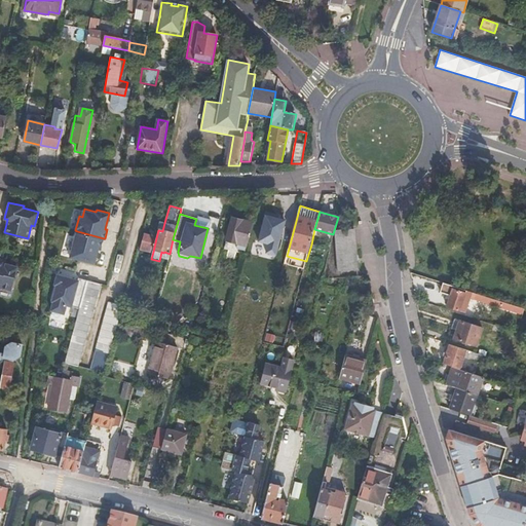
[(286,220),(266,215),(259,241),(269,243),(267,253),(275,255),(286,220)]
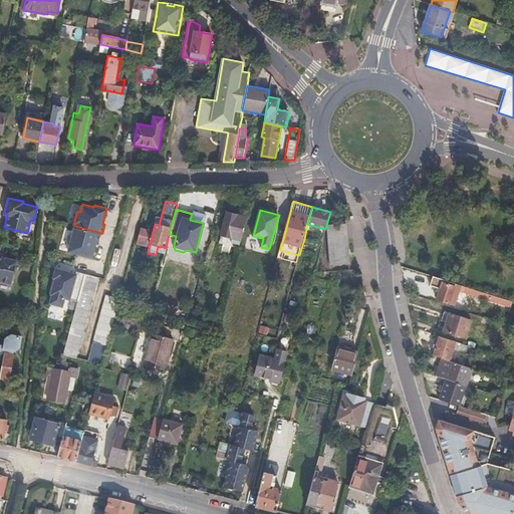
[(241,242),(247,220),(227,215),(220,242),(226,243),(227,238),(241,242)]
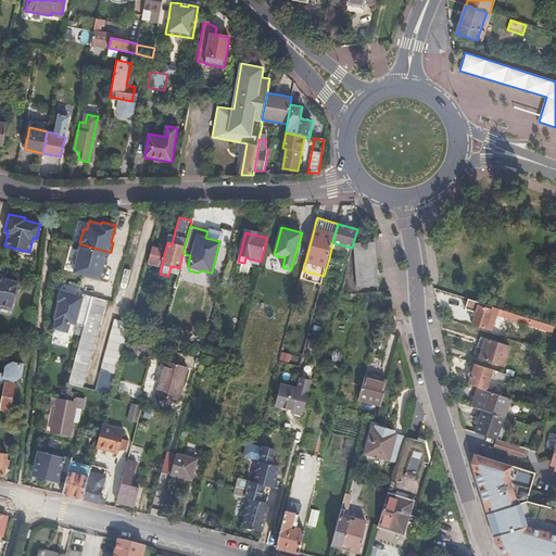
[(354,243),(357,287),(378,286),(374,241),(354,243)]
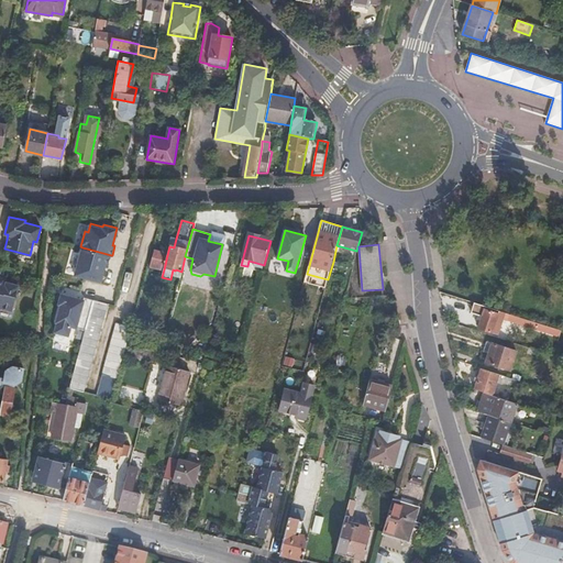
[(111,255),(83,247),(75,274),(101,282),(107,263),(108,264),(111,255)]
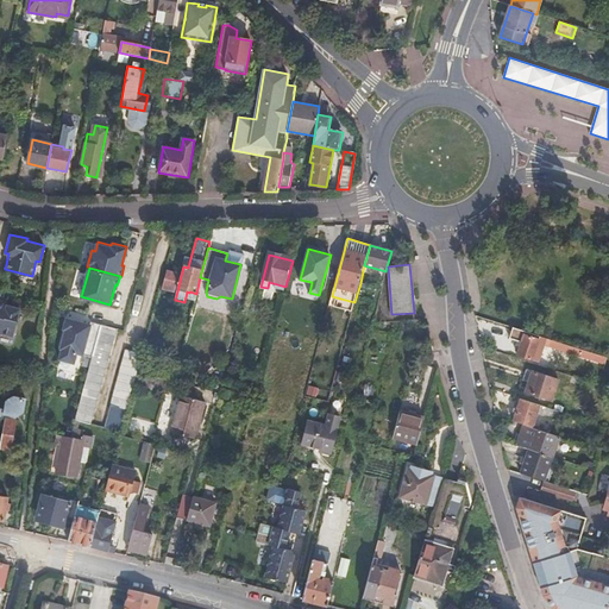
[(177,292),(181,276),(168,272),(163,288),(177,292)]
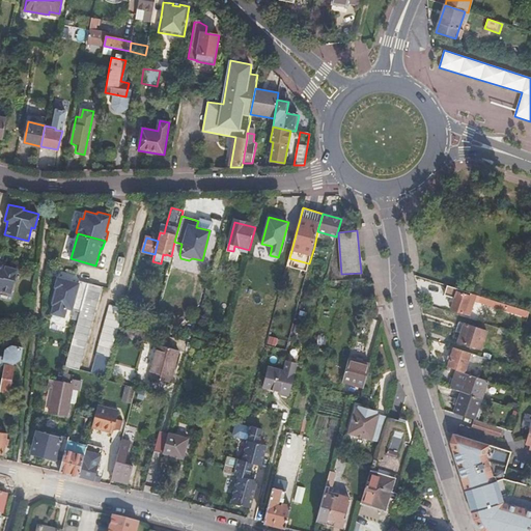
[(182,244),(174,242),(171,256),(169,260),(177,262),(180,258),(179,254),(182,244)]
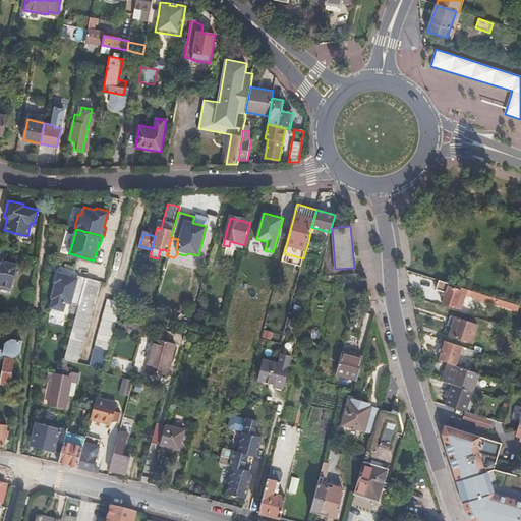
[(4,264),(0,263),(0,285),(10,288),(16,265),(5,262),(4,264)]
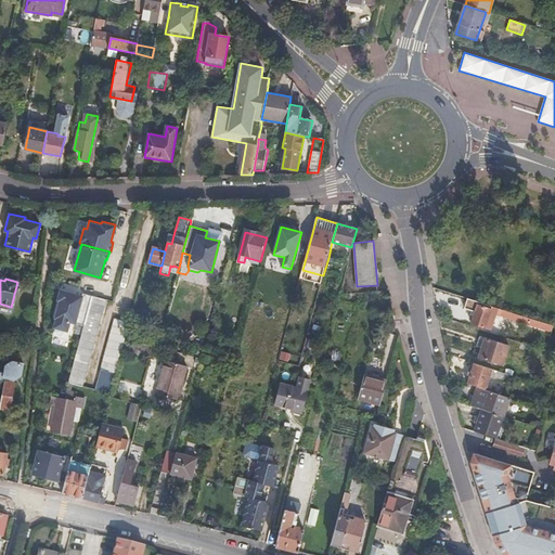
[(88,302),(90,295),(81,293),(81,295),(61,288),(57,299),(60,300),(55,318),(56,318),(53,326),(67,331),(69,321),(82,325),(88,302)]
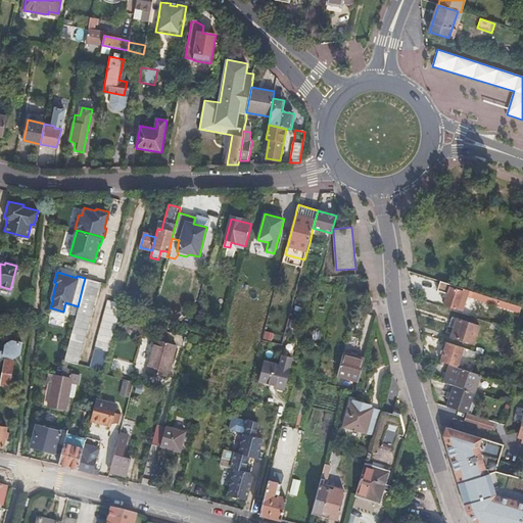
[(79,364),(100,282),(85,278),(83,285),(78,306),(65,351),(63,360),(79,364)]
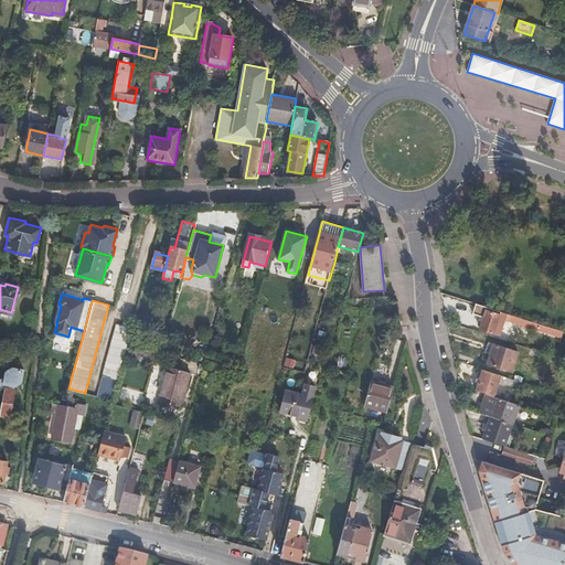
[(479,305),(475,304),(472,313),(483,317),(480,328),(493,332),(499,316),(510,319),(508,327),(526,333),(530,321),(479,305)]
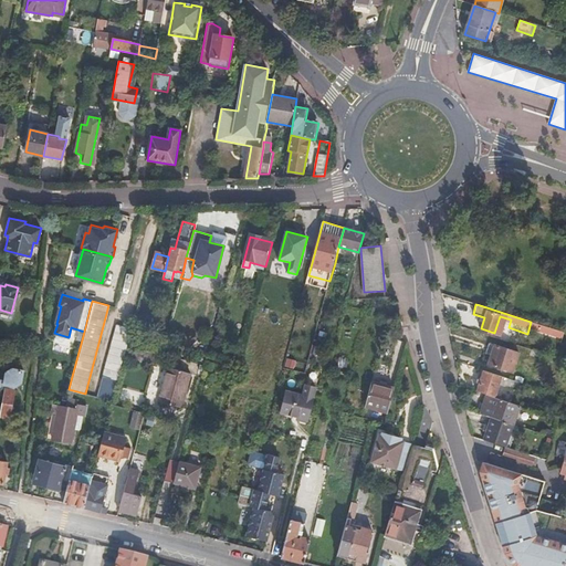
[(127,347),(133,328),(118,324),(104,376),(118,379),(124,359),(127,347)]
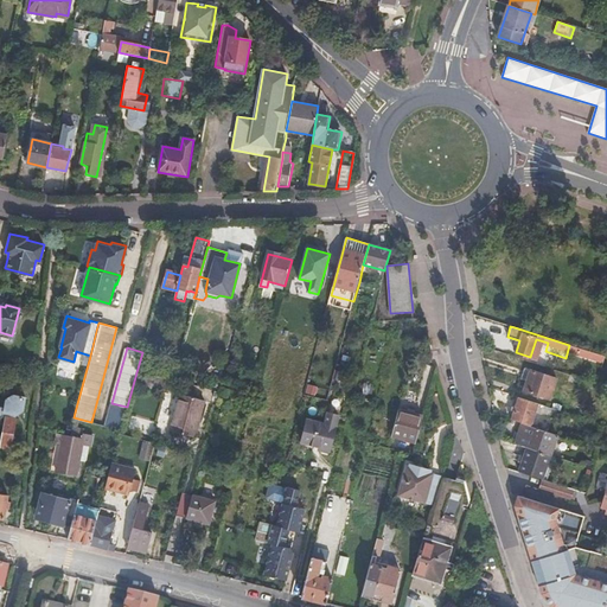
[(523,389),(549,398),(555,377),(523,366),(519,379),(525,382),(523,389)]
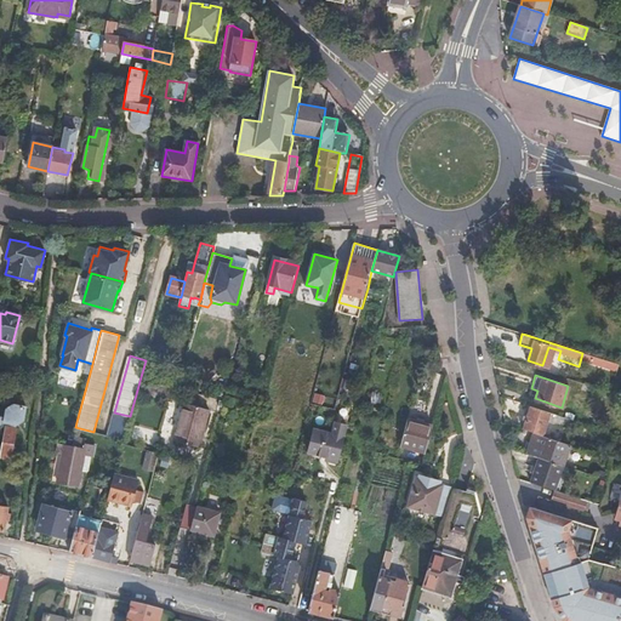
[(153,399),(157,386),(140,381),(136,394),(153,399)]
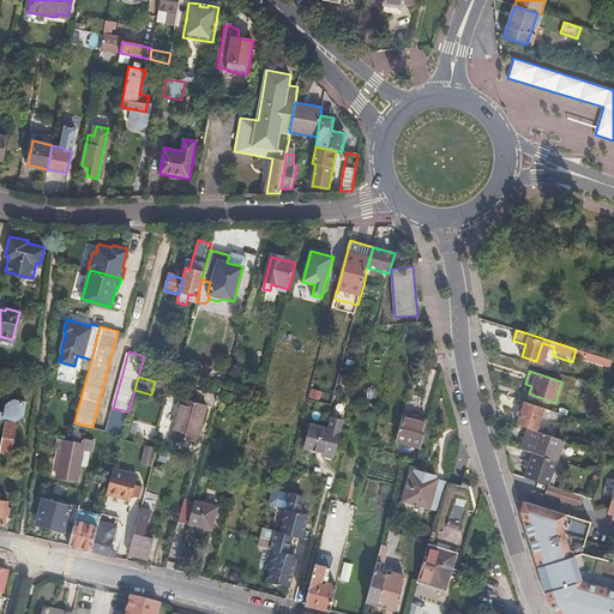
[(170,396),(173,386),(155,381),(151,395),(169,399),(170,396)]
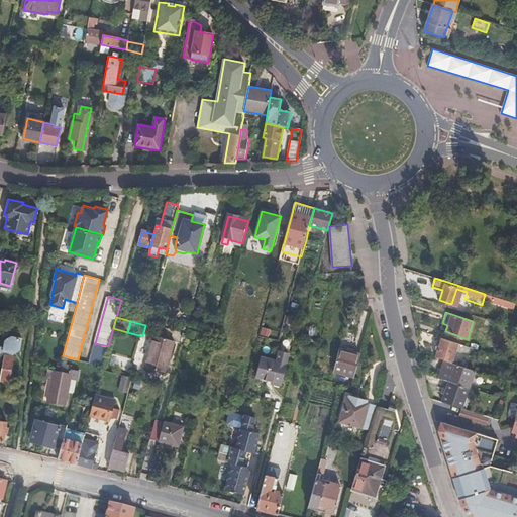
[(434,356),(443,359),(454,364),(455,359),(452,358),(455,349),(473,354),(475,348),(440,337),(434,356)]
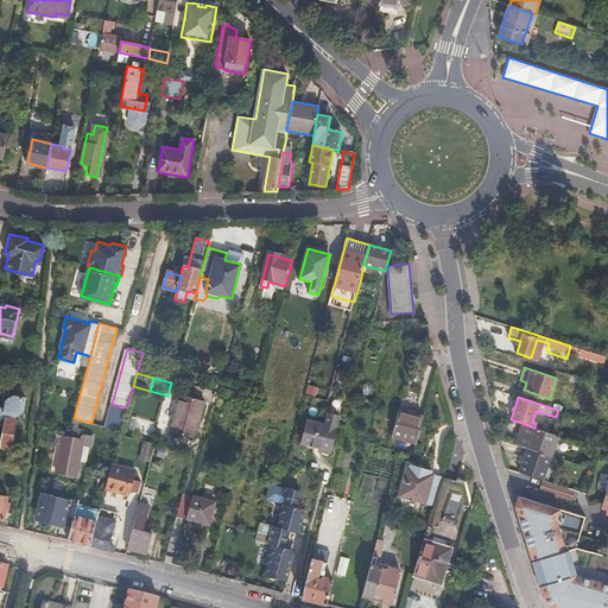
[(169,436),(182,439),(192,403),(179,399),(169,436)]
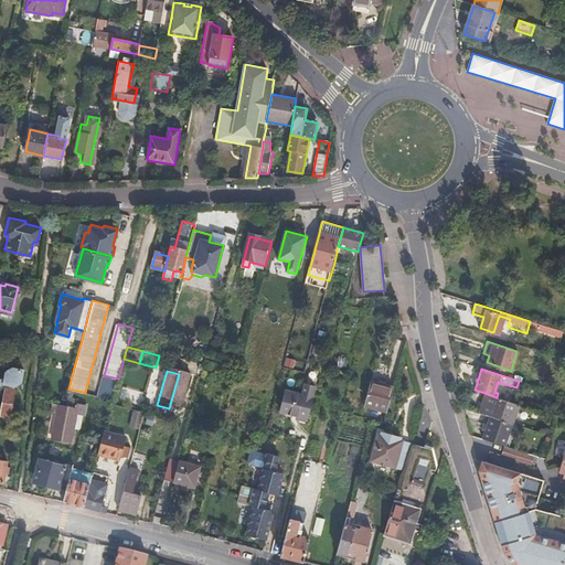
[(179,374),(169,408),(179,411),(189,376),(179,374)]
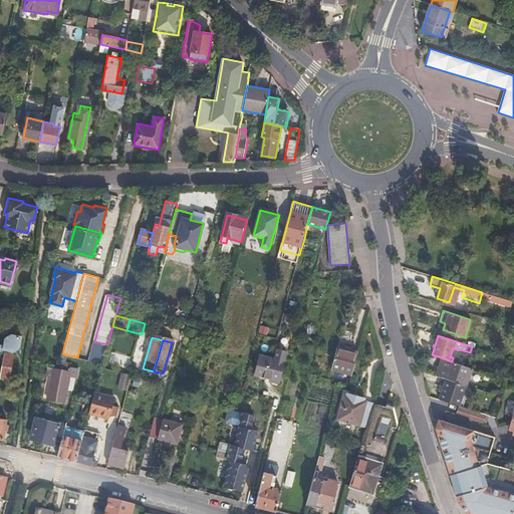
[(357,352),(336,346),(330,369),(351,375),(357,352)]
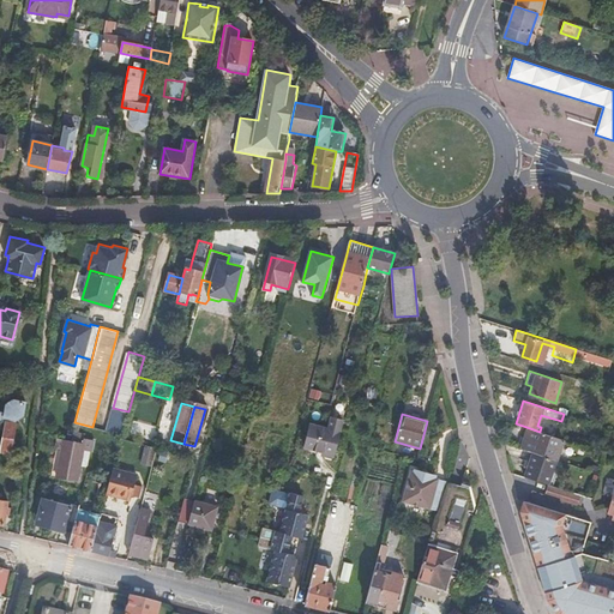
[(323,455),(332,457),(342,421),(331,417),(327,429),(309,425),(304,446),(323,451),(323,455)]
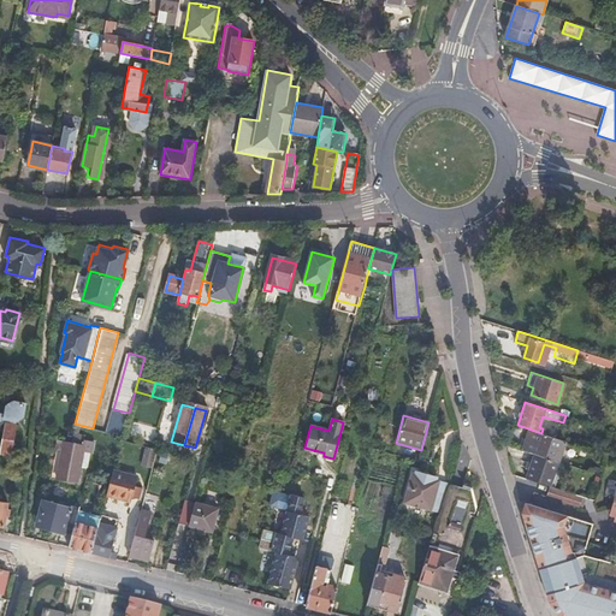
[(0,445),(0,452),(10,455),(15,424),(4,422),(0,445)]
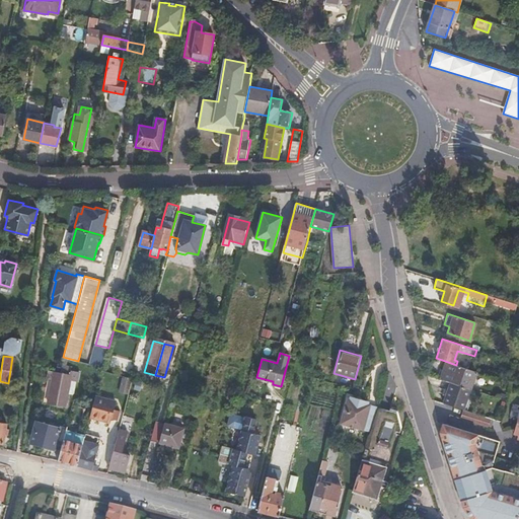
[(440,378),(450,382),(468,388),(474,371),(456,365),(445,361),(440,378)]
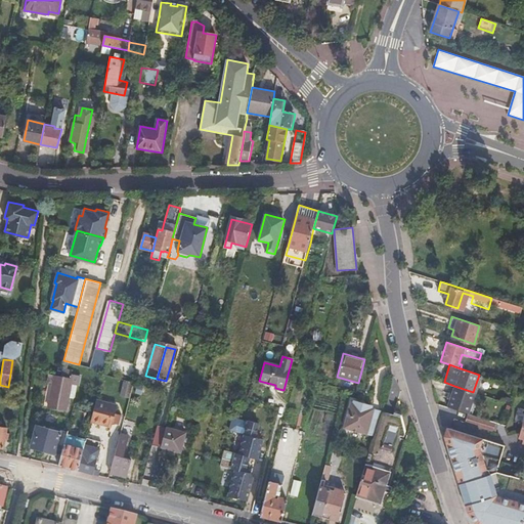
[(73,379),(51,374),(49,382),(54,383),(48,406),(66,410),(69,397),(75,398),(78,386),(80,387),(82,378),(74,375),(73,379)]
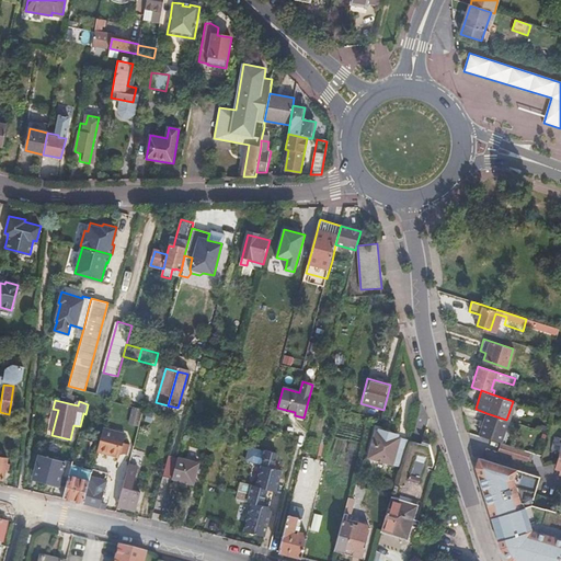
[(487,413),(480,436),(500,443),(507,420),(506,420),(487,413)]
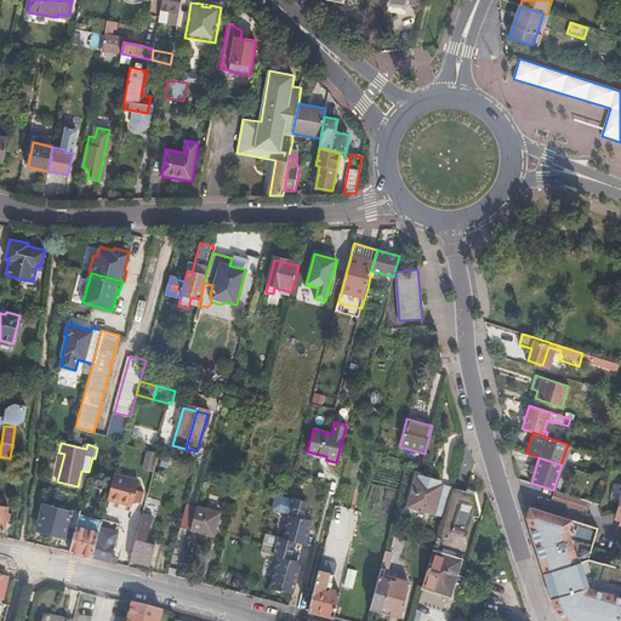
[(443,518),(451,489),(440,485),(442,483),(420,476),(420,478),(419,478),(410,508),(443,518)]
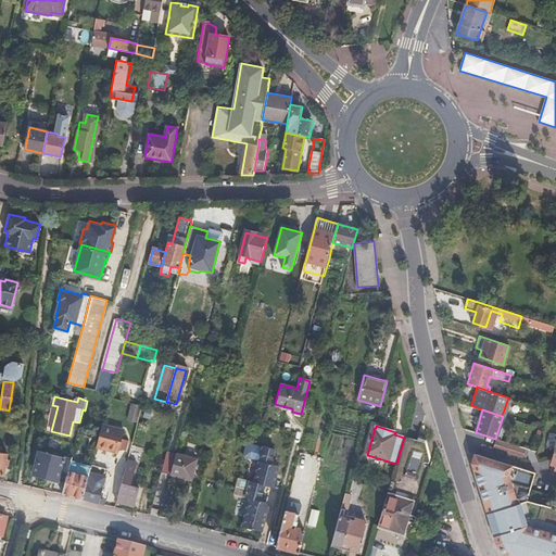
[(367,455),(375,428),(374,428),(365,454),(367,455)]
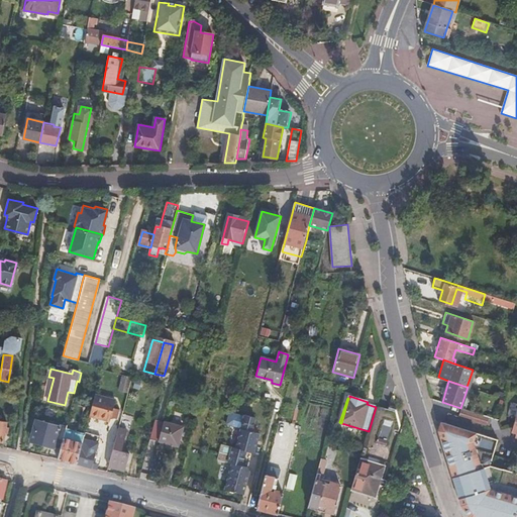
[(114,405),(94,399),(94,401),(89,419),(109,424),(110,421),(112,412),(114,405)]
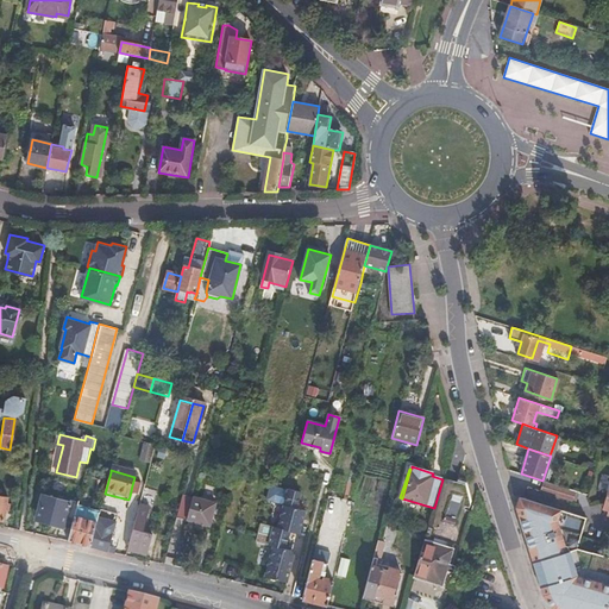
[(541,482),(539,491),(570,502),(573,493),(541,482)]
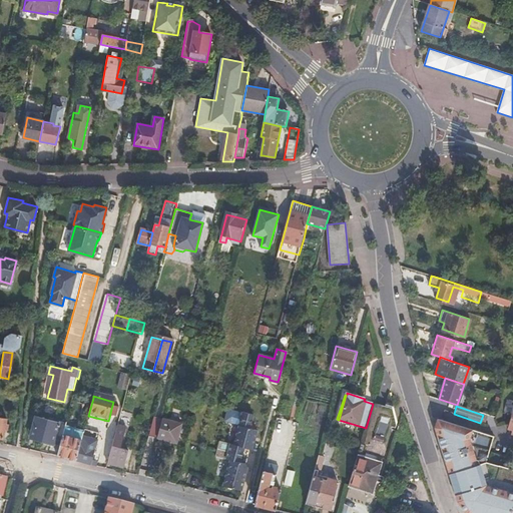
[(117,410),(111,409),(109,418),(115,419),(117,410)]
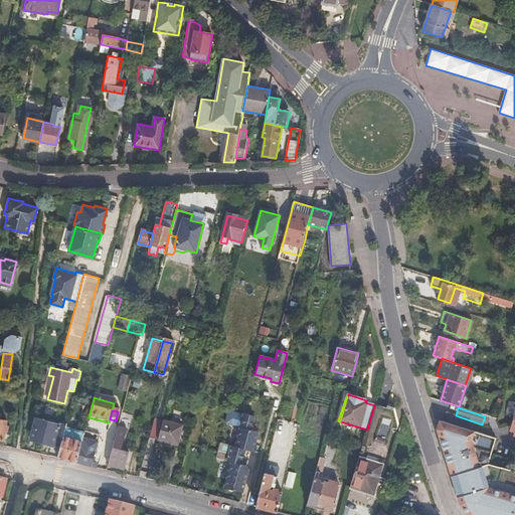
[(131,415),(122,413),(117,433),(113,447),(107,466),(123,470),(127,453),(117,450),(118,445),(122,446),(131,415)]
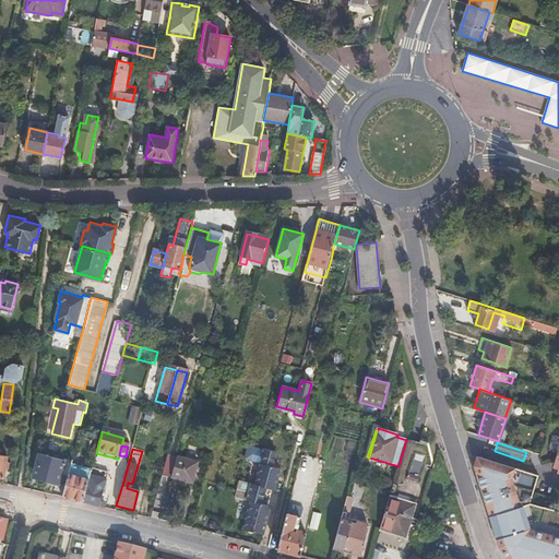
[(253,485),(238,480),(233,498),(249,502),(241,531),(261,535),(269,509),(260,507),(261,504),(264,489),(273,490),(278,470),(271,467),(275,453),(263,450),(253,485)]
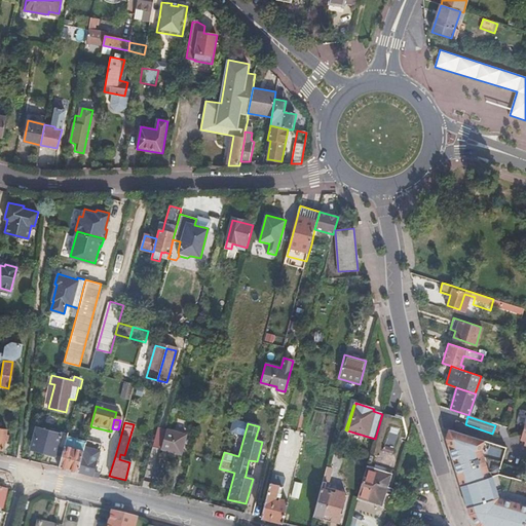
[(393,449),(401,425),(393,423),(386,446),(393,449)]
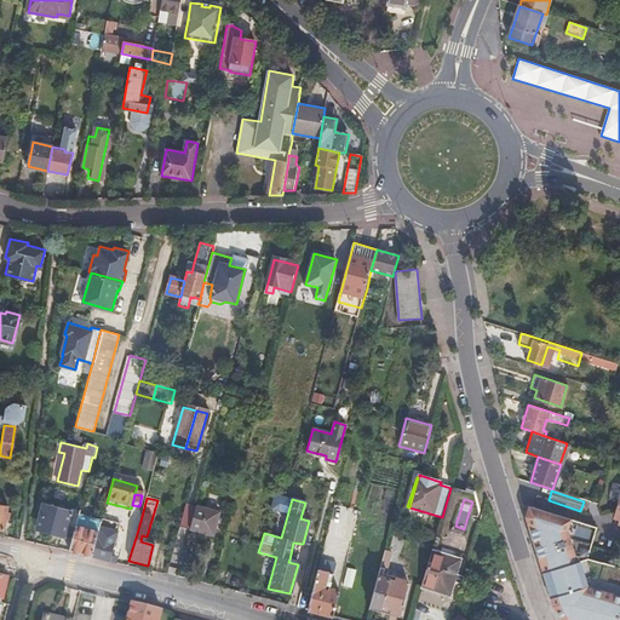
[(76,527),(79,515),(42,504),(35,529),(73,540),(76,527)]
